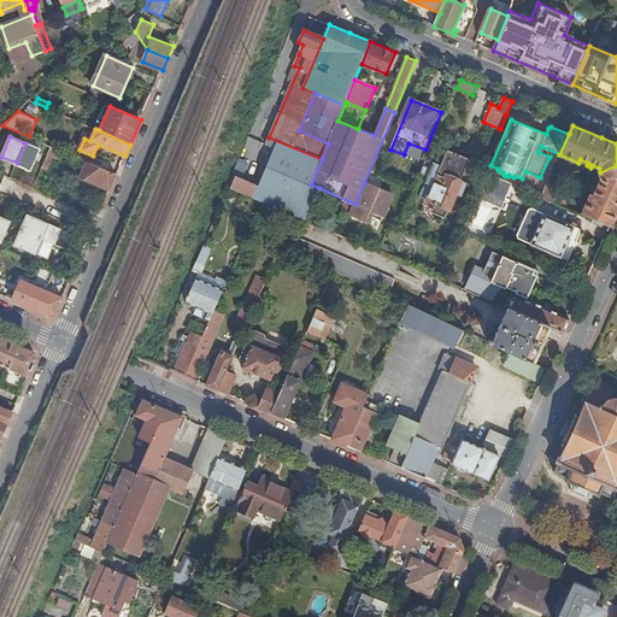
[(39,148),(27,144),(25,144),(17,163),(30,169),(39,148)]
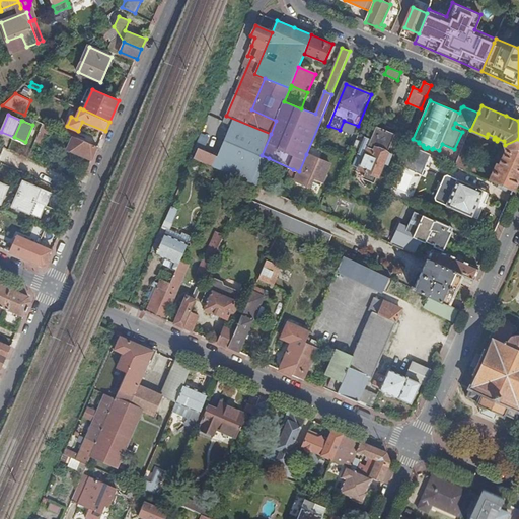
[(50,126),(43,124),(28,157),(35,160),(50,126)]
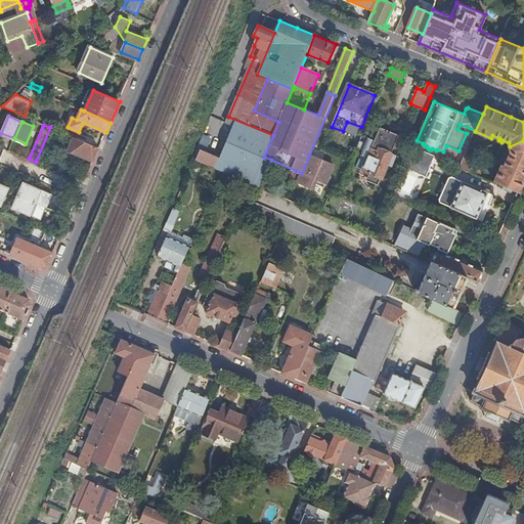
[(368,138),(356,168),(363,170),(362,171),(369,174),(369,175),(370,176),(368,180),(378,184),(380,179),(382,179),(388,165),(391,167),(395,157),(392,156),(391,155),(398,136),(382,129),(376,141),(368,138)]
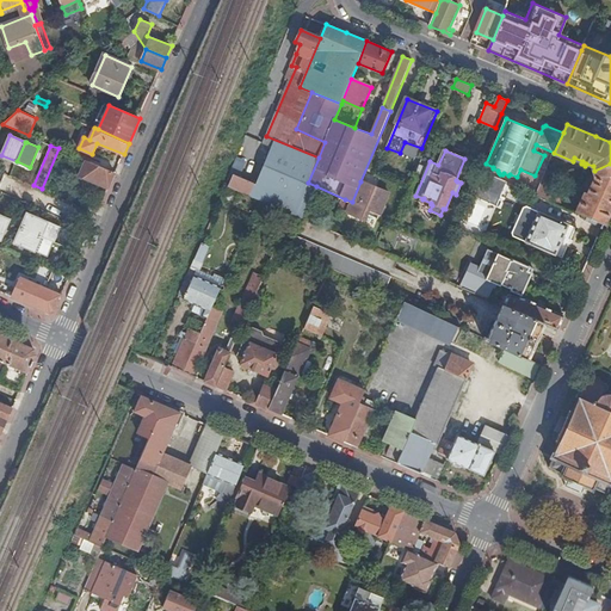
[(234,174),(228,186),(260,199),(302,218),(316,186),(308,183),(284,173),(287,167),(267,159),(257,184),(234,174)]
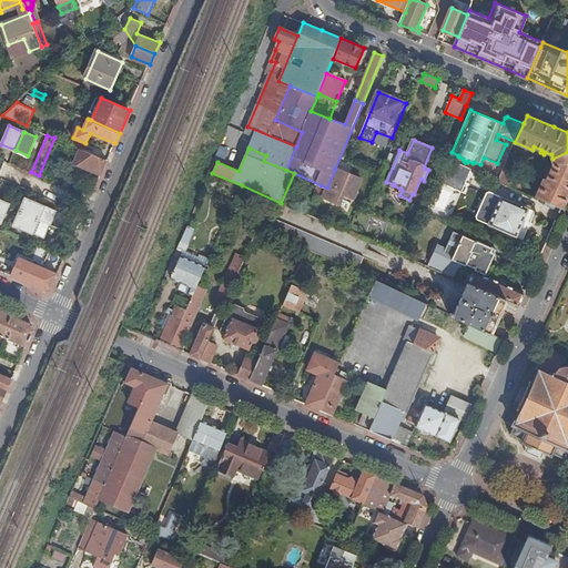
[(102,175),(108,162),(80,150),(74,163),(102,175)]
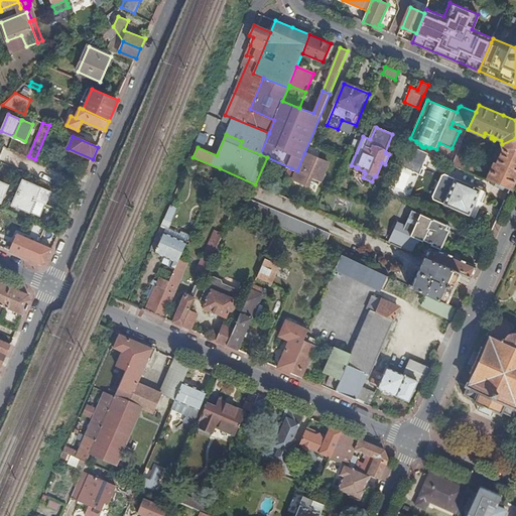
[(505,186),(511,189),(515,178),(515,138),(502,144),(503,149),(501,154),(499,153),(498,156),(500,157),(497,164),(495,163),(488,178),(505,186)]
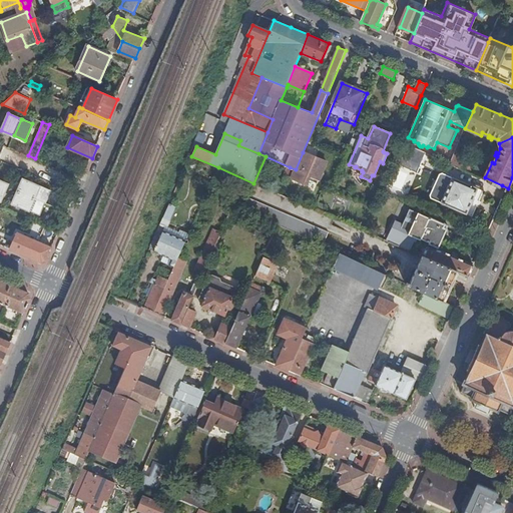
[(402,141),(393,162),(417,173),(426,152),(402,141)]
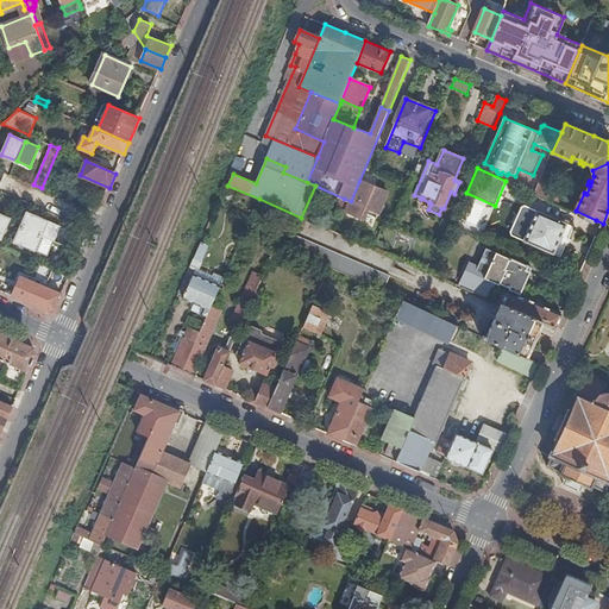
[(535,193),(537,194),(560,203),(552,187),(545,169),(535,193)]
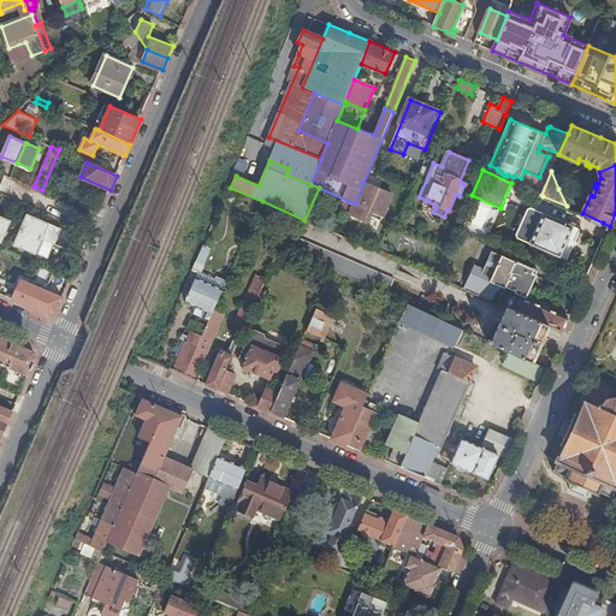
[(394,195),(363,183),(355,203),(348,201),(344,211),(353,214),(353,215),(369,223),(372,218),(374,212),(384,215),(394,195)]
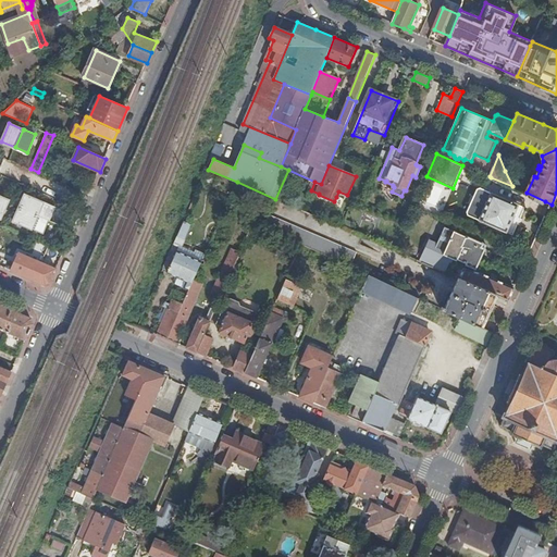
[(89,195),(93,188),(78,182),(75,188),(89,195)]
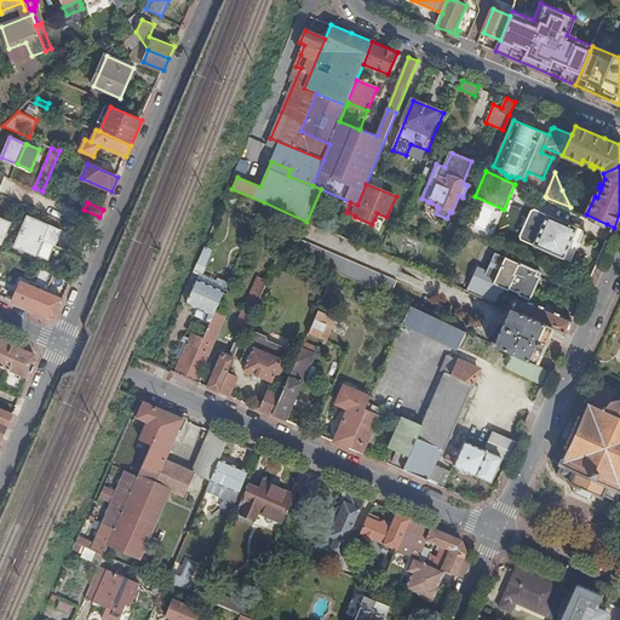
[(578,228),(535,208),(532,211),(520,236),(522,240),(564,259),(578,228)]
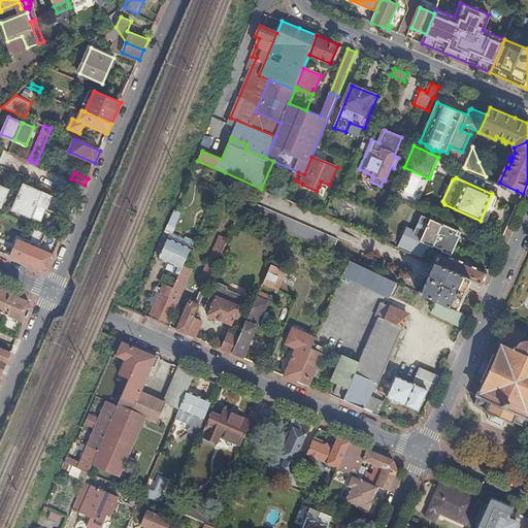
[(328,190),(329,185),(321,182),(319,187),(328,190)]
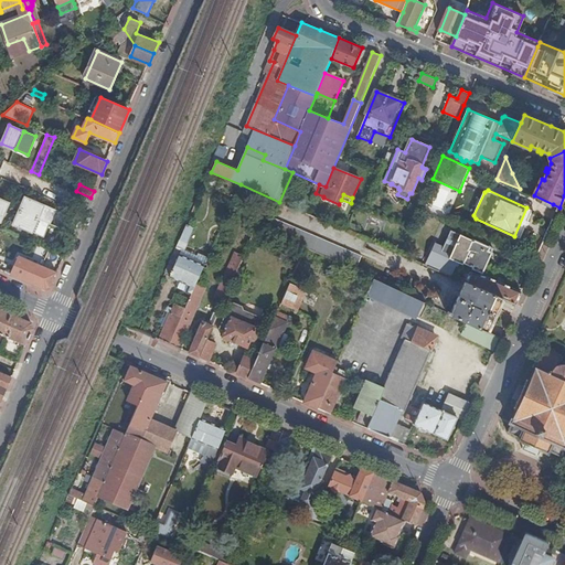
[(20,210),(39,219),(44,205),(25,196),(20,210)]
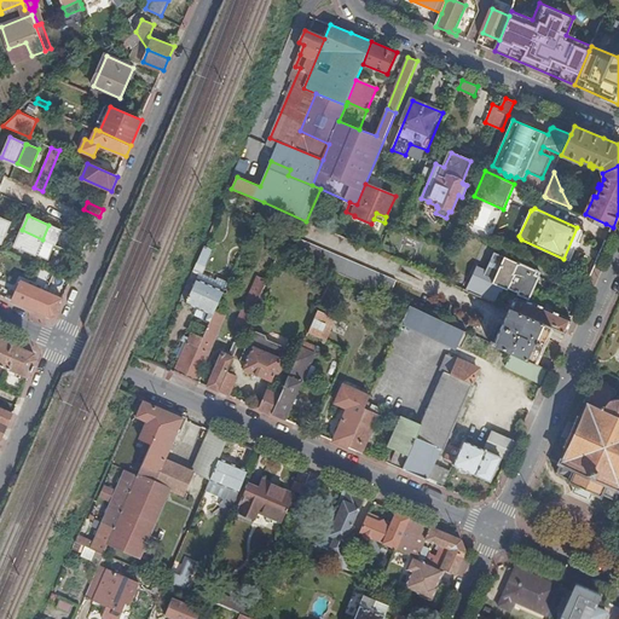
[(10,221),(0,217),(0,241),(1,242),(10,221)]
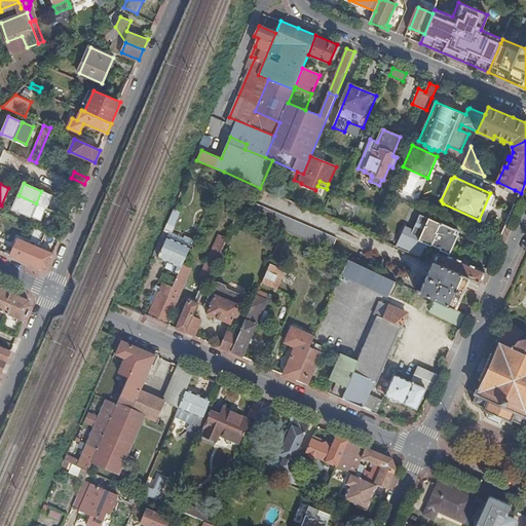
[(286,198),(260,188),(249,215),(285,230),(332,251),(344,224),(324,215),(286,198)]
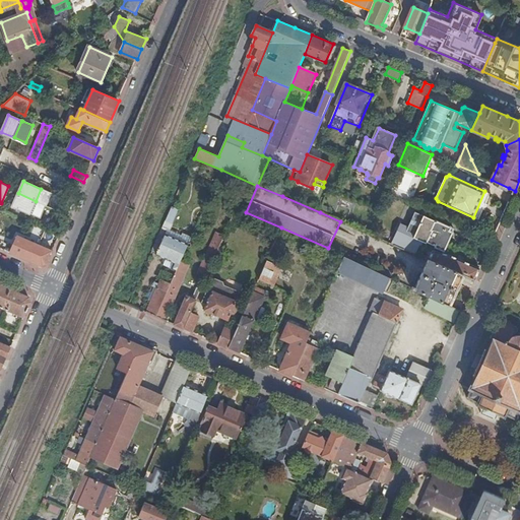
[(30,213),(36,201),(18,193),(18,194),(13,206),(30,213)]
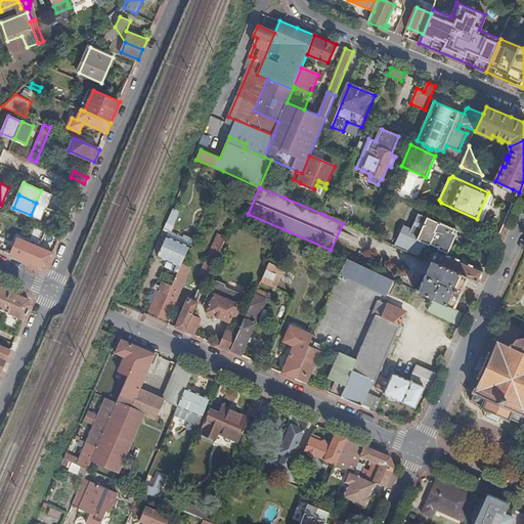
[(173,208),(165,228),(168,230),(171,222),(173,223),(178,210),(173,208)]
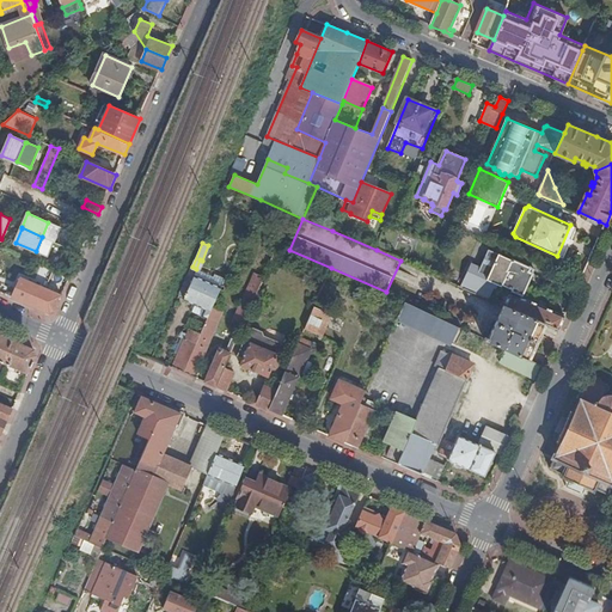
[(279,245),(269,265),(276,268),(282,254),(286,255),(288,249),(279,245)]
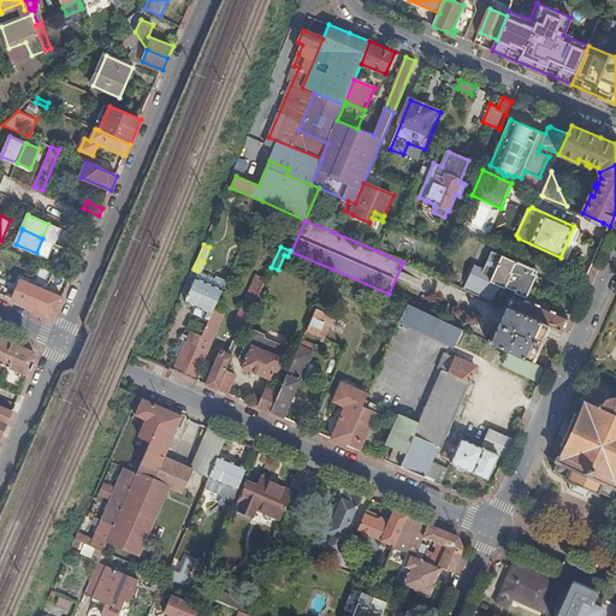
[(483,279),(485,282),(496,254),(493,253),(483,279)]
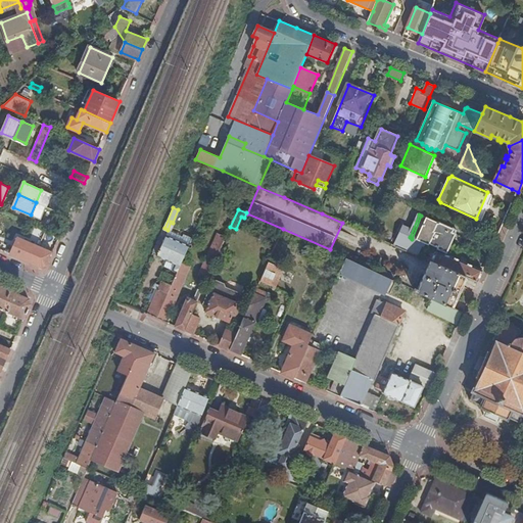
[(452,242),(459,246),(462,237),(456,234),(444,229),(445,225),(437,222),(437,223),(421,216),(412,239),(429,245),(429,243),(432,245),(437,247),(437,248),(446,253),(452,242)]
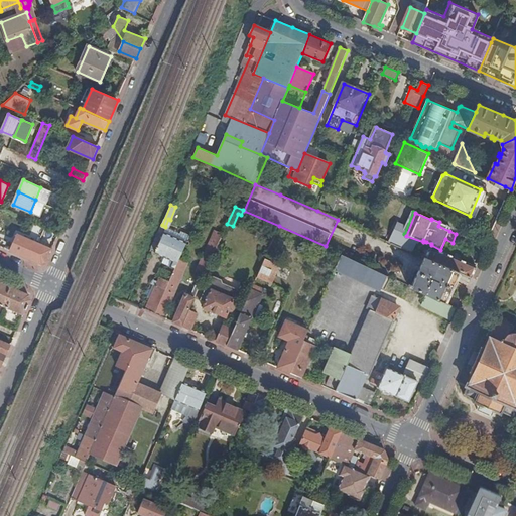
[(438,226),(449,231),(452,227),(439,222),(438,226)]
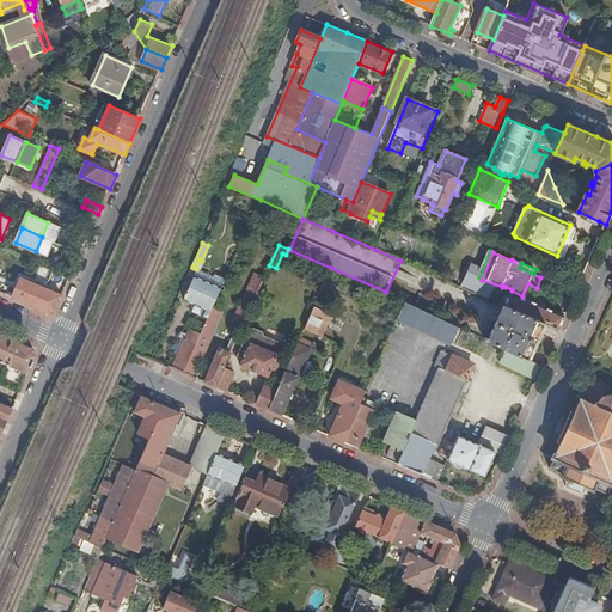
[(228,268),(221,265),(218,273),(225,276),(228,268)]
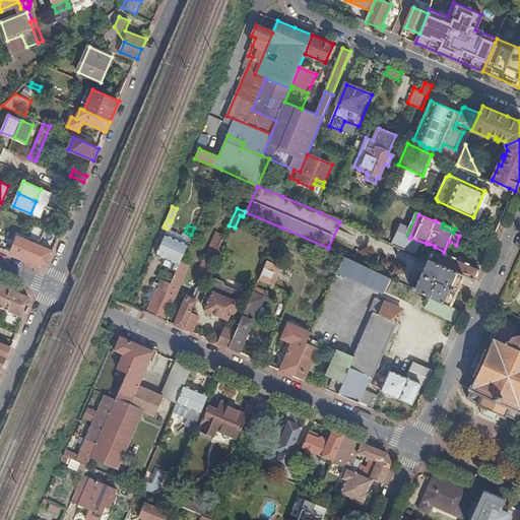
[(197,278),(204,281),(225,235),(217,231),(208,252),(203,250),(200,257),(204,259),(197,278)]
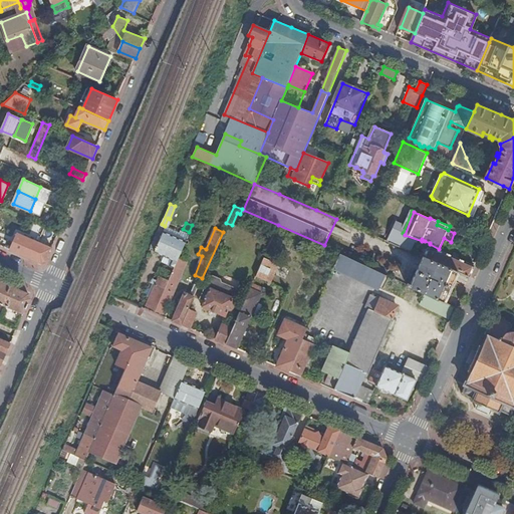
[(175,268),(180,257),(186,243),(186,242),(164,232),(161,239),(159,238),(153,251),(173,260),(171,266),(175,268)]
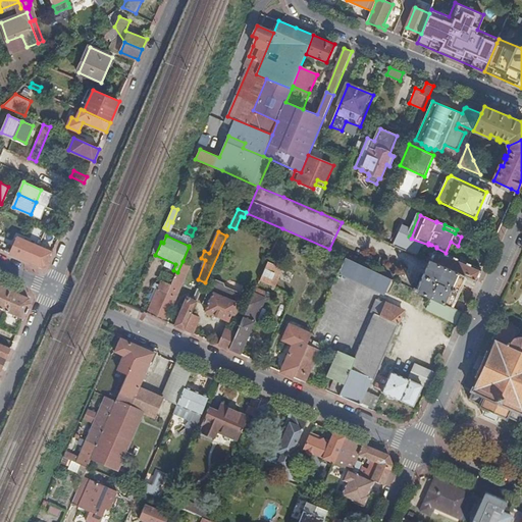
[(48,265),(54,252),(18,237),(11,254),(43,267),(48,265)]
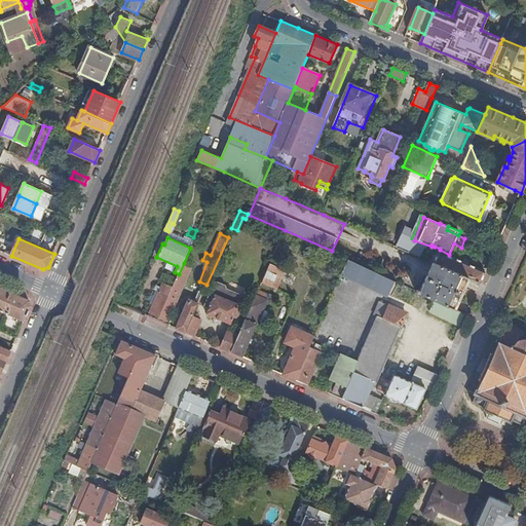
[(395,246),(409,252),(412,247),(402,242),(402,243),(396,241),(395,246)]
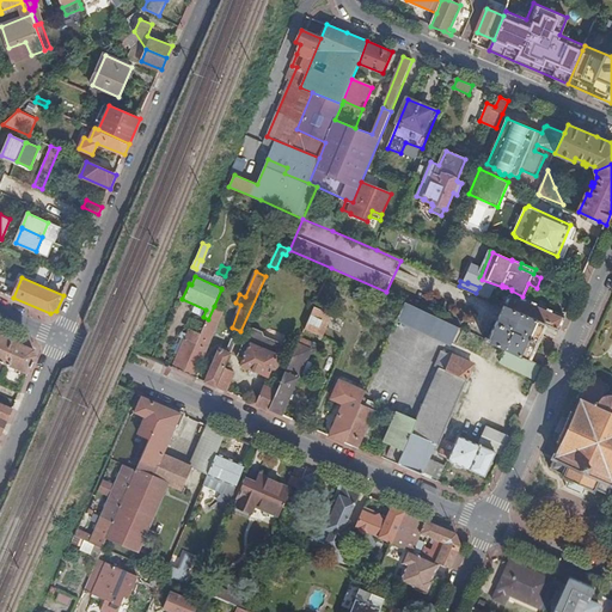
[(545,323),(560,330),(564,319),(565,316),(522,298),(510,294),(505,305),(505,306),(545,323)]
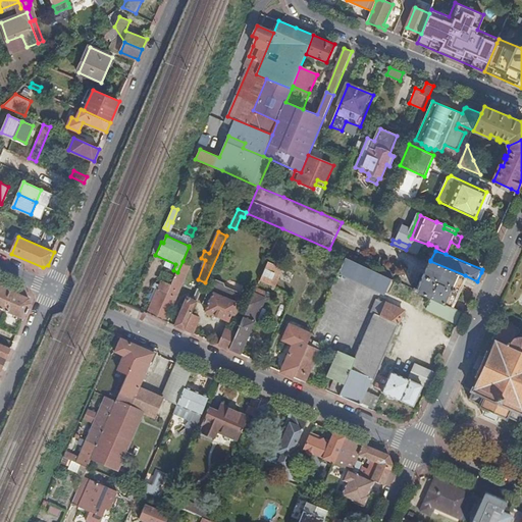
[(346,259),(342,268),(387,291),(392,280),(346,259)]
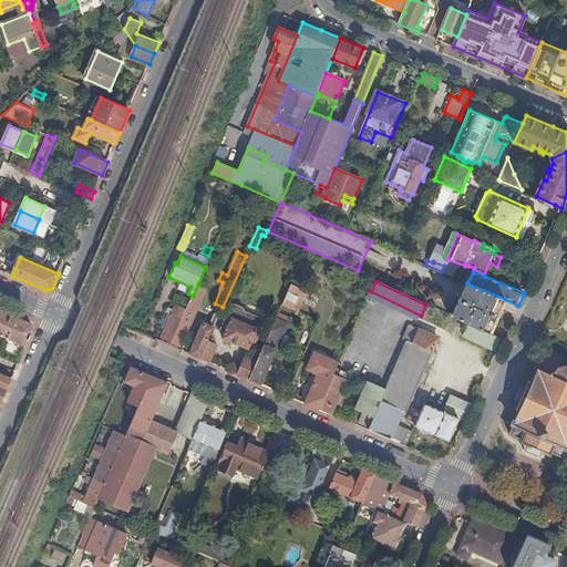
[(467,282),(453,315),(491,332),(505,299),(467,284),(467,282)]
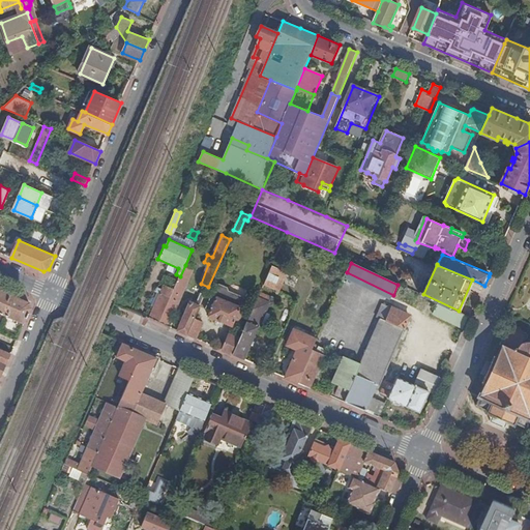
[(160,294),(150,318),(171,327),(196,269),(185,265),(180,276),(175,290),(166,286),(164,290),(158,288),(155,292),(160,294)]
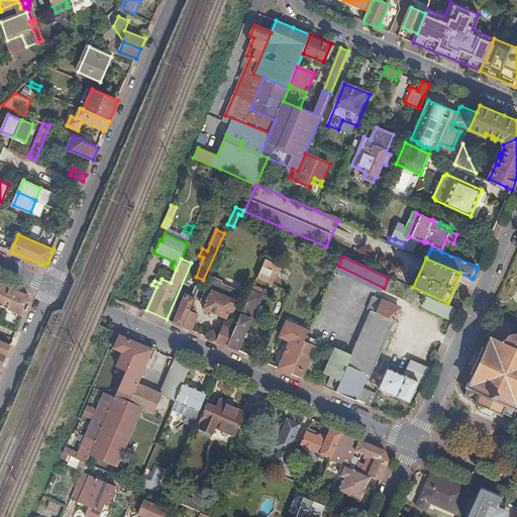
[(266,260),(257,278),(273,284),(280,267),(266,260)]
